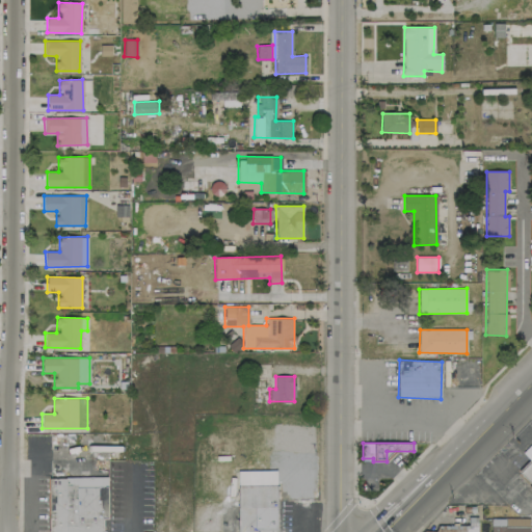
[(276,531),(276,470),(238,471),(238,531),(276,531)]
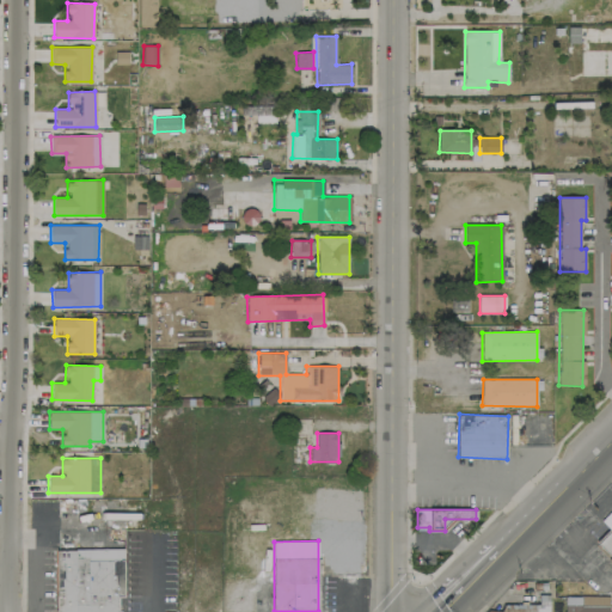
[(123,560),(75,560),(75,550),(55,550),(55,611),(117,611),(118,597),(123,597),(123,560)]
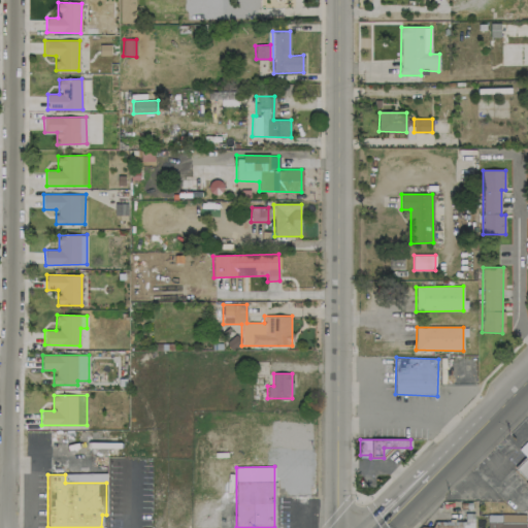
[(464,521),(432,522),(432,527),(473,527),(473,514),(464,514),(464,521)]
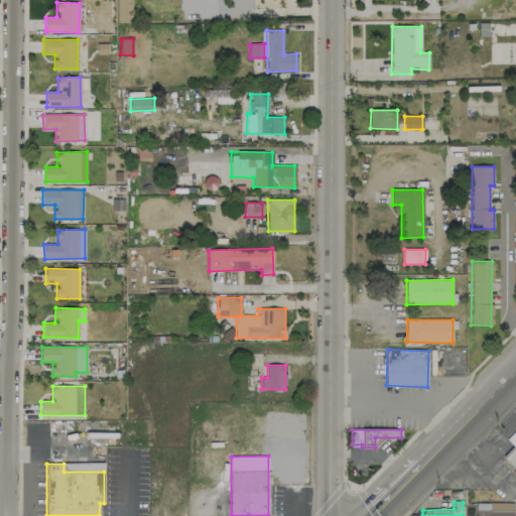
[(513,515),(514,503),(477,502),(476,515),(513,515)]
